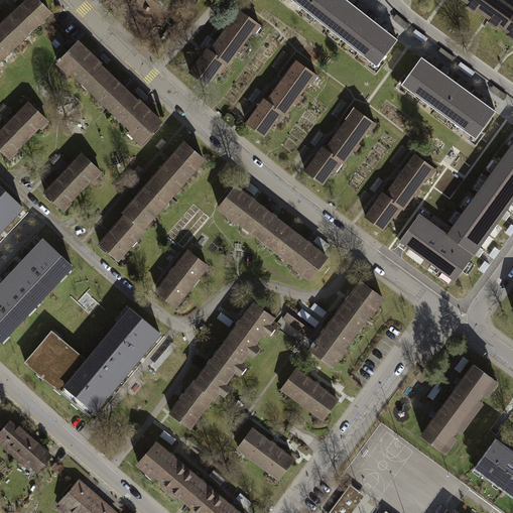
[(48,11),(37,0),(22,0),(0,20),(0,26),(15,42),(21,37),(22,38),(28,32),(27,31),(37,21),(38,23),(43,18),(42,16),(48,11)]
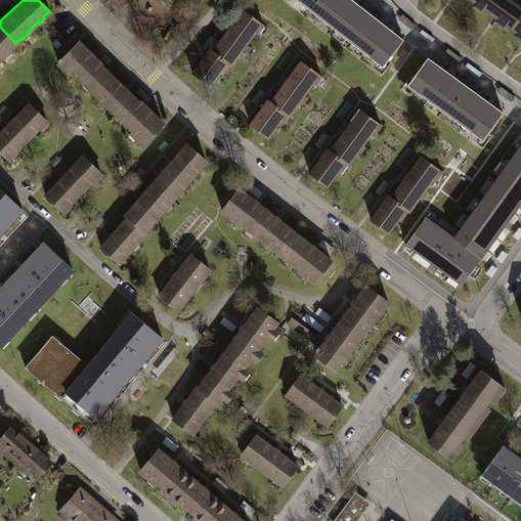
[(297,0),(380,64),(401,38),(352,0),(297,0)]
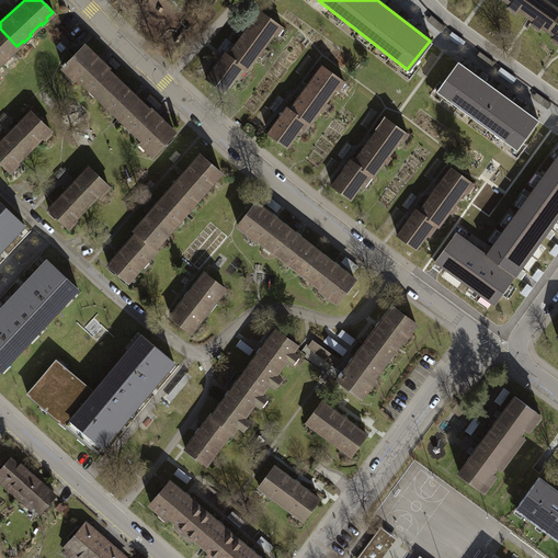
[(557,2),(554,0),(505,0),(510,3),(508,7),(517,14),(520,10),(535,20),(532,24),(541,30),(544,26),(549,31),(557,18),(557,2)]
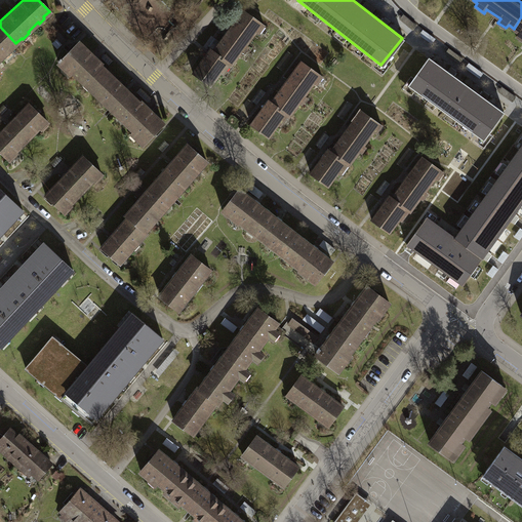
[(266,25),(244,9),(214,49),(233,63),(235,64),(242,54),(243,55),(250,46),(248,44),(257,33),(258,34),(266,25)]
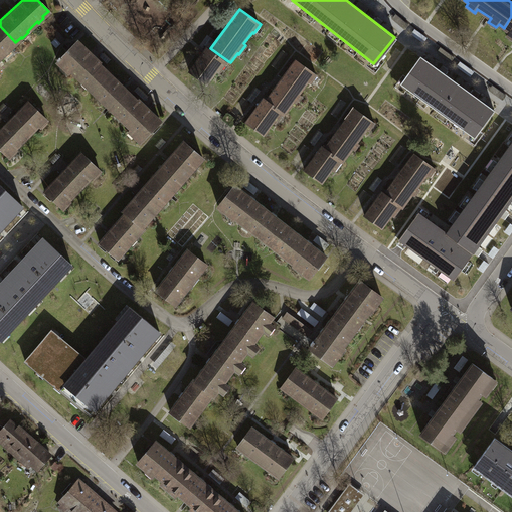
[(0,56),(2,54),(3,56),(10,49),(8,48),(15,42),(0,26),(0,56)]
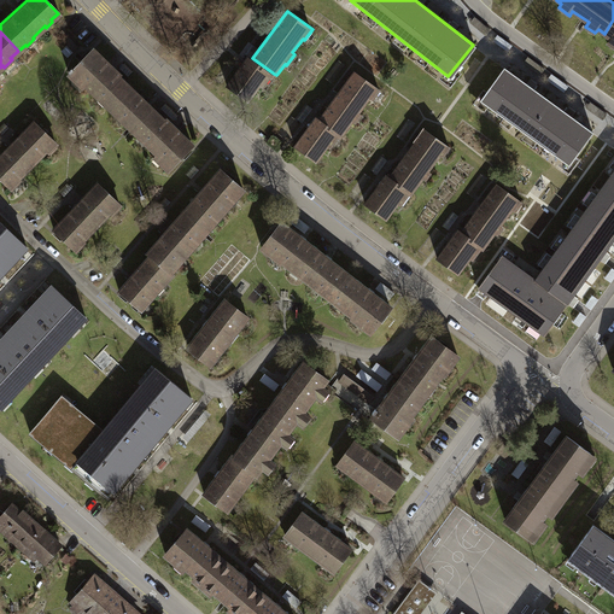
[(510,42),(495,31),(490,37),(506,48),(510,42)]
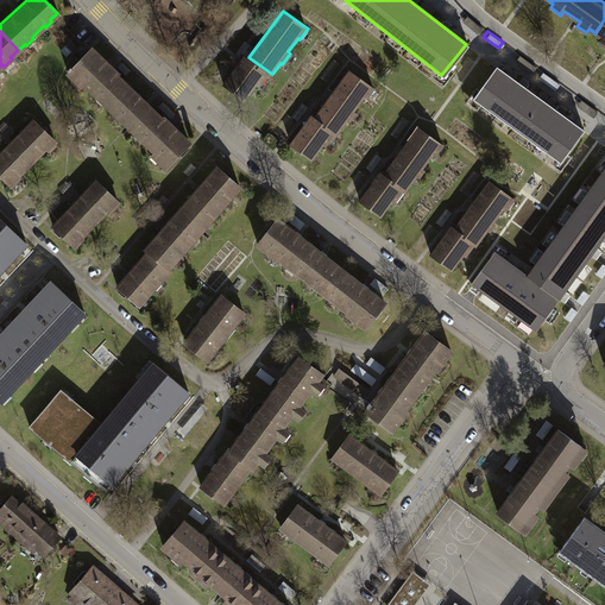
[(101,102),(123,80),(89,48),(65,73),(80,87),(82,84),(101,102)]
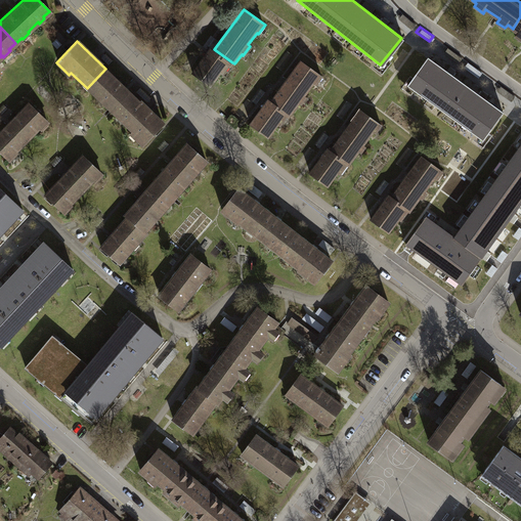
[(211,46),(190,73),(211,87),(221,74),(223,75),(232,62),(214,49),(211,46)]
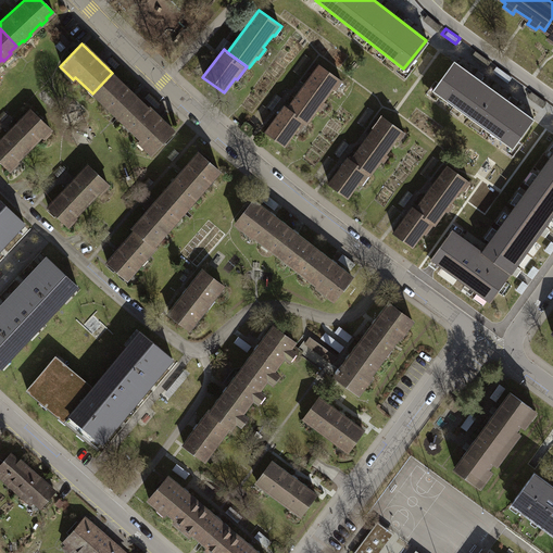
[(451,59),(430,88),(511,146),(531,117),(451,59)]
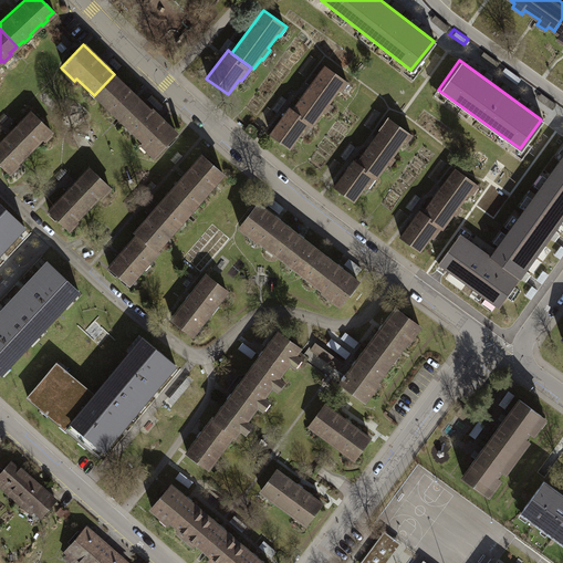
[(350,81),(325,63),(293,107),(313,122),(315,123),(324,111),(326,112),(333,104),(331,102),(341,89),(343,90),(350,81)]
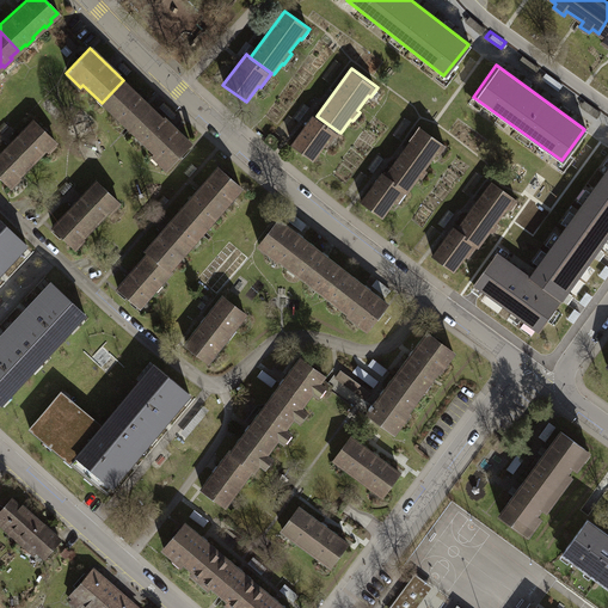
[(560,83),(542,71),(539,77),(556,88),(560,83)]
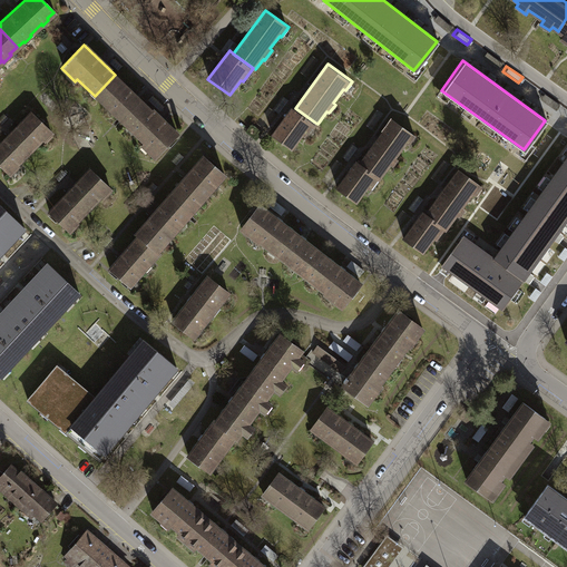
[(125,124),(145,104),(115,75),(95,96),(125,124)]
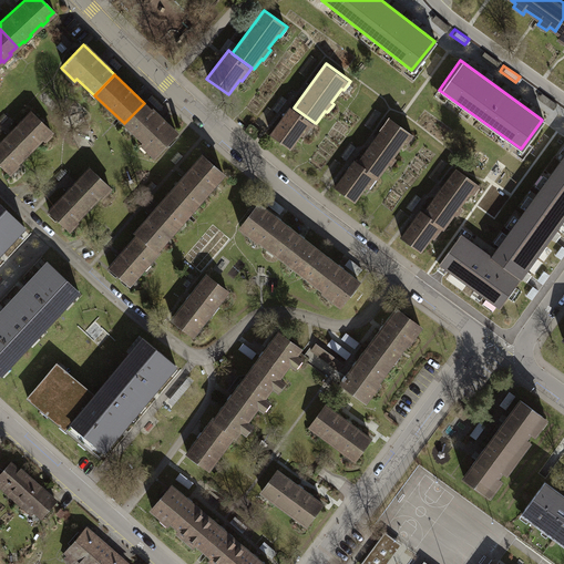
[(153,156),(175,133),(144,103),(124,123),(141,139),(137,142),(153,156)]
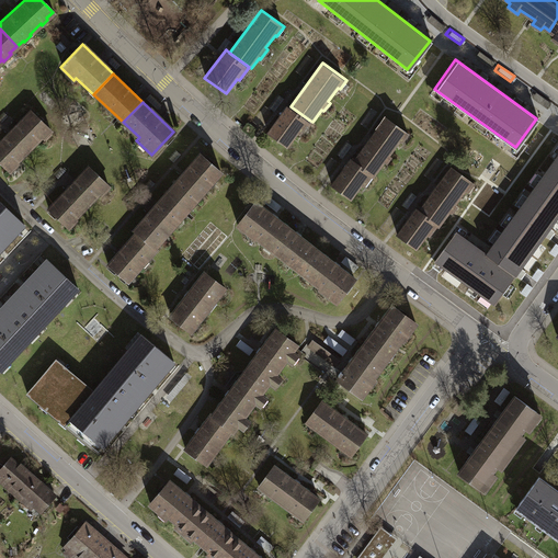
[(287,103),(266,132),(287,147),(298,132),(300,134),(310,121),(291,106),(287,103)]
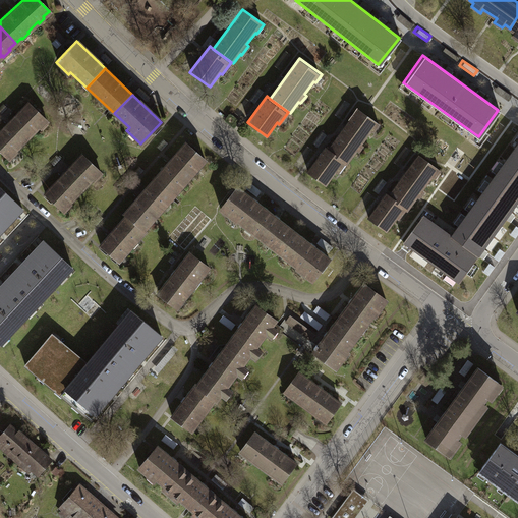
[(49,121),(27,101),(0,128),(0,150),(11,161),(19,152),(18,151),(40,128),(41,129),(49,121)]
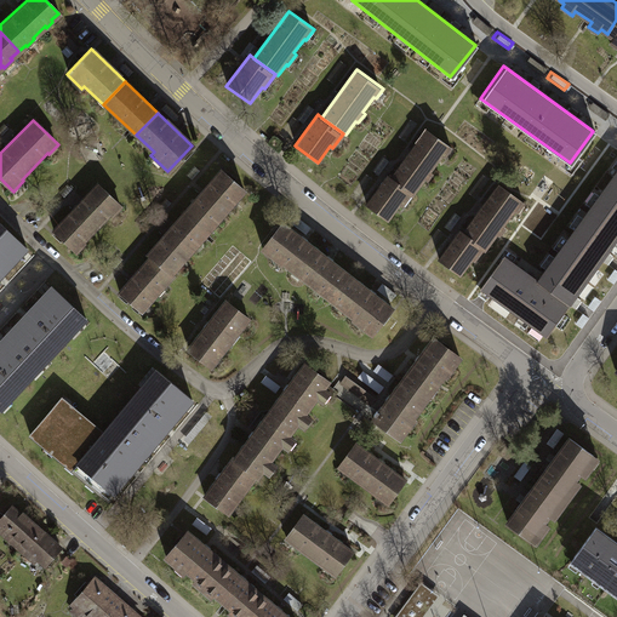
[(453,147),(427,127),(390,175),(415,193),(416,193),(426,180),(428,181),(434,172),(433,171),(444,155),(446,158),(453,147)]
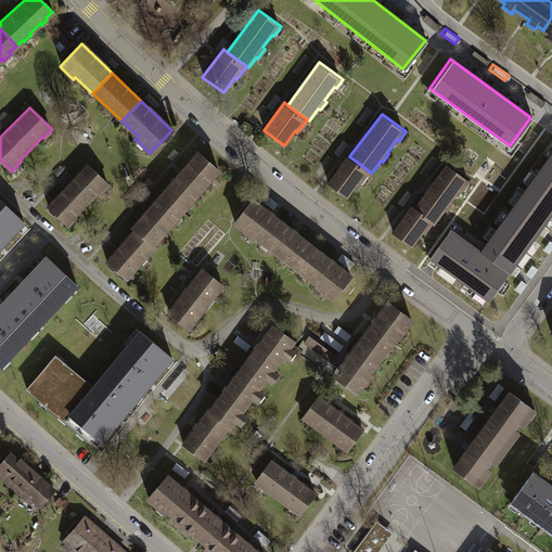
[(551,209),(551,208),(551,148),(523,189),(551,209)]
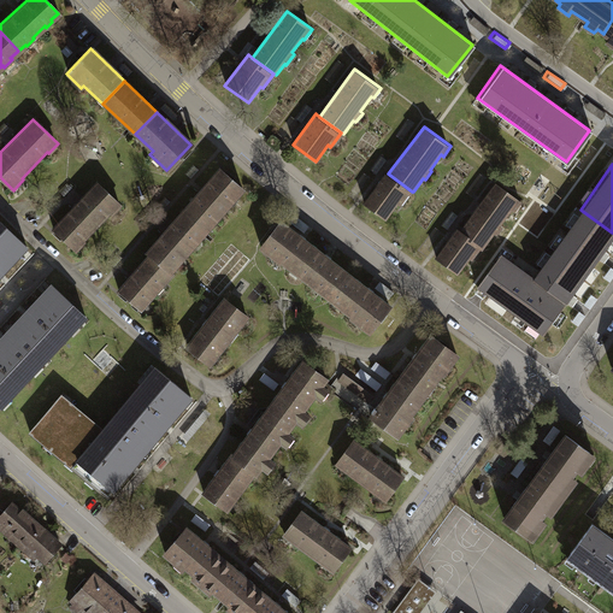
[(245,190),(219,169),(183,210),(207,231),(216,223),(217,223),(223,217),(222,216),(233,204),(233,205),(239,199),(237,198),(245,190)]
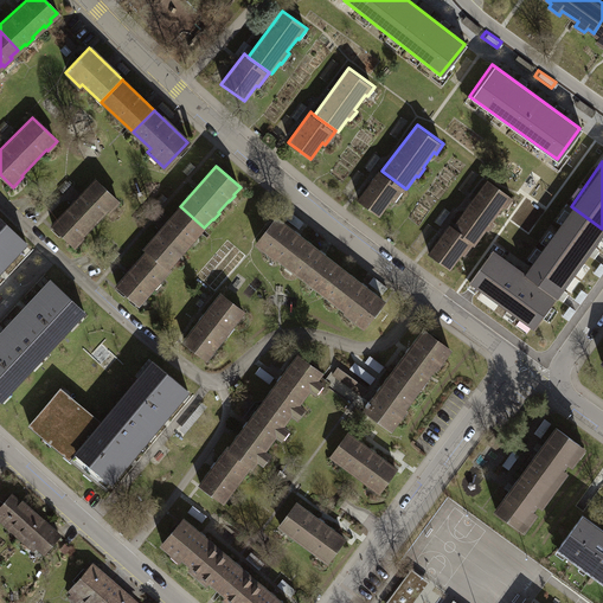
[(378,168),(354,199),(379,217),(392,199),(396,201),(405,188),(382,171),(378,168)]
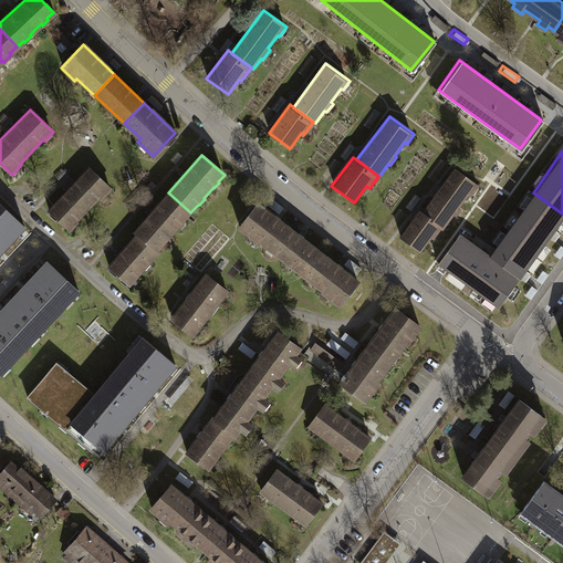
[(87,166),(48,208),(72,231),(81,221),(79,220),(102,196),(104,197),(112,188),(87,166)]
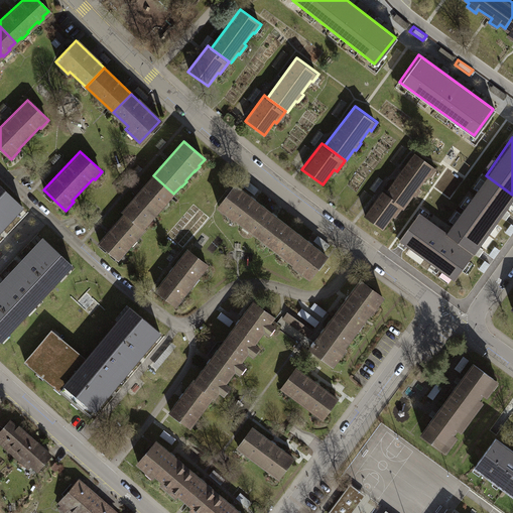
[(437,167),(416,151),(386,190),(404,204),(406,206),(414,196),(416,197),(421,189),(419,188),(429,175),(431,176),(437,167)]
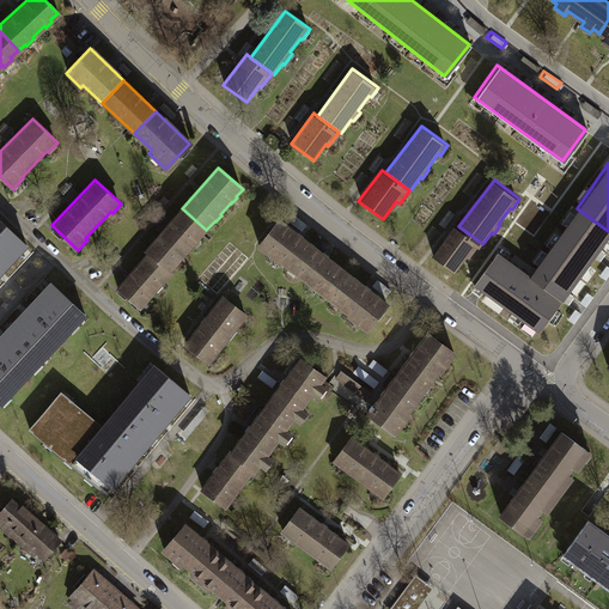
[(206,230),(182,208),(145,249),(148,253),(170,272),(177,263),(178,265),(184,257),(183,256),(195,243),(196,244),(200,239),(201,238),(200,237),(206,230)]
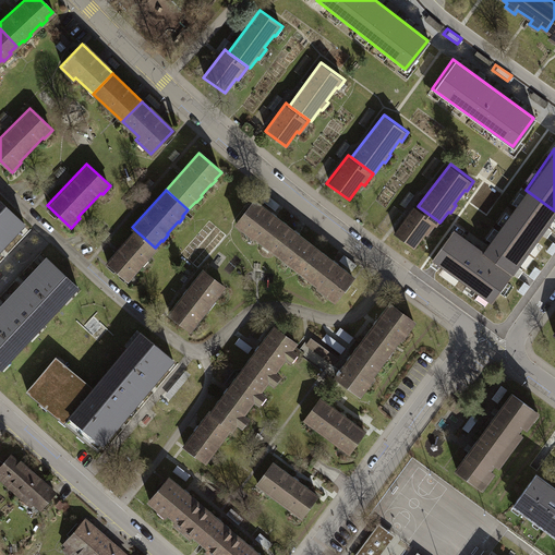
[(527,250),(554,210),(526,190),(497,229),(527,250)]
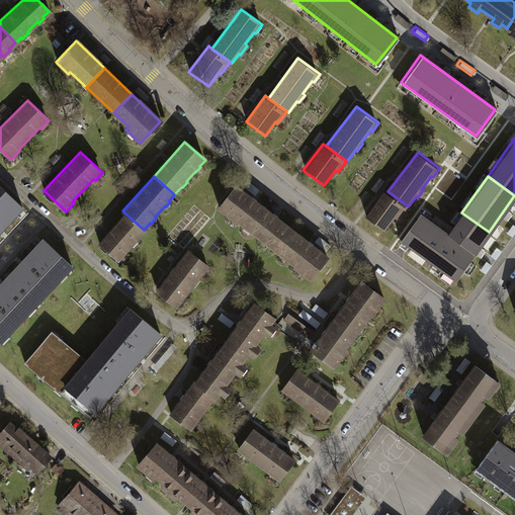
[(238,183),(219,207),(229,215),(227,217),(233,221),(235,220),(237,221),(238,220),(244,225),(242,227),(249,232),(251,230),(268,206),(238,183)]
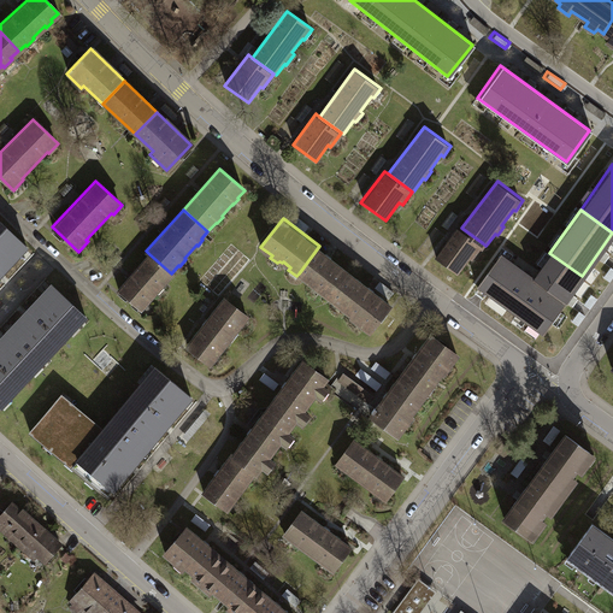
[(0,269),(24,243),(0,219),(0,269)]
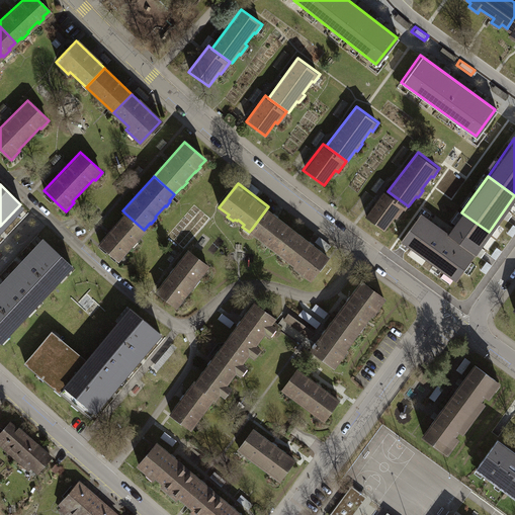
[(384,188),(364,216),(383,230),(395,216),(397,217),(406,204),(388,191),(384,188)]
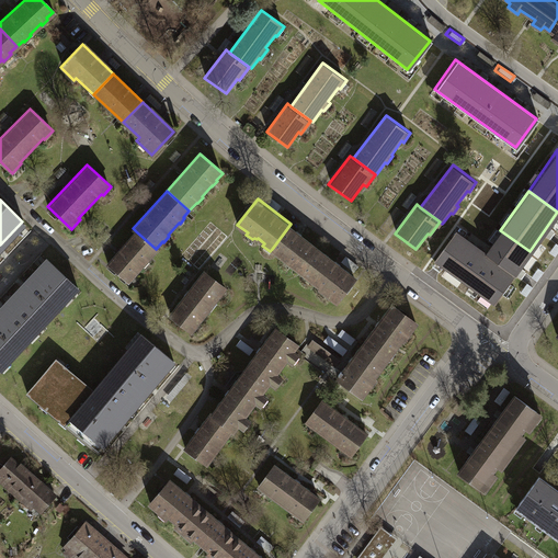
[(291,224),(272,249),(285,259),(284,261),(291,266),(292,264),(305,275),(325,250),(291,224)]
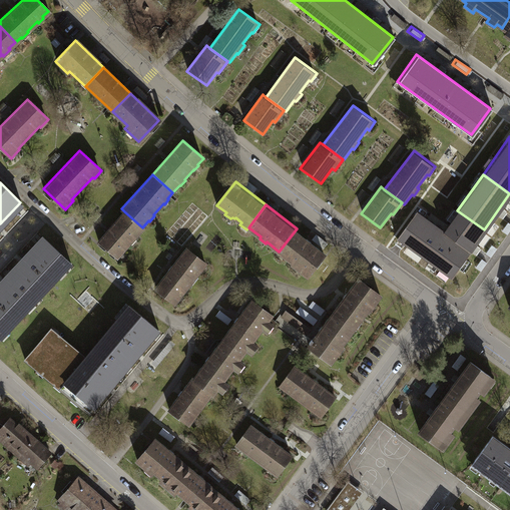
[(484,229),(457,210),(443,230),(417,211),(413,208),(394,235),(450,276),(484,229)]
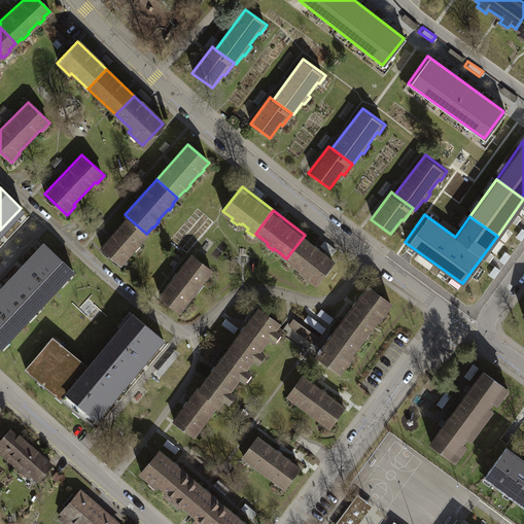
[(146,234),(128,217),(101,247),(113,258),(112,259),(117,264),(118,263),(123,267),(129,259),(127,258),(133,251),(135,252),(141,245),(139,244),(147,235),(146,234)]
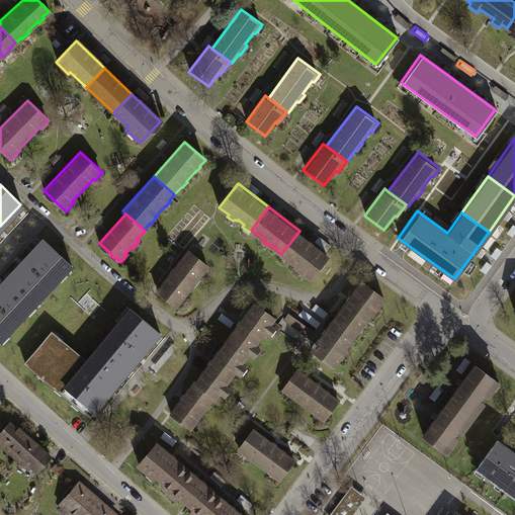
[(514,227),(514,225),(511,223),(505,231),(510,235),(514,227)]
